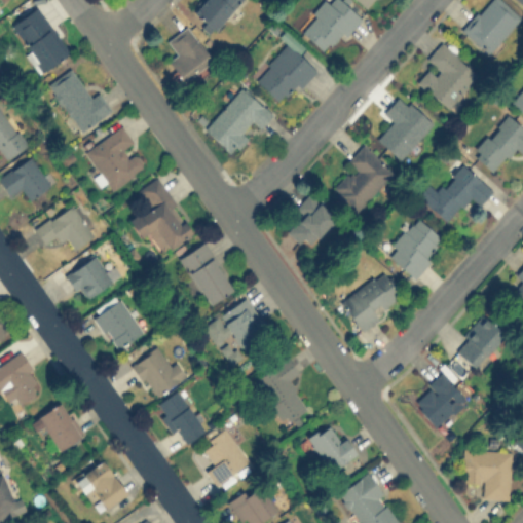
[(213,35),(245,0),(203,0),(191,14),(213,35)]
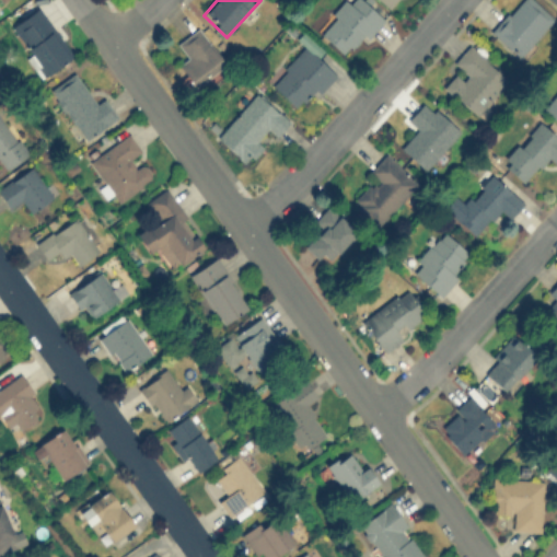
[(349,2),(320,34),(349,60),(385,21),(362,0),(358,0),(352,6),(349,2)]
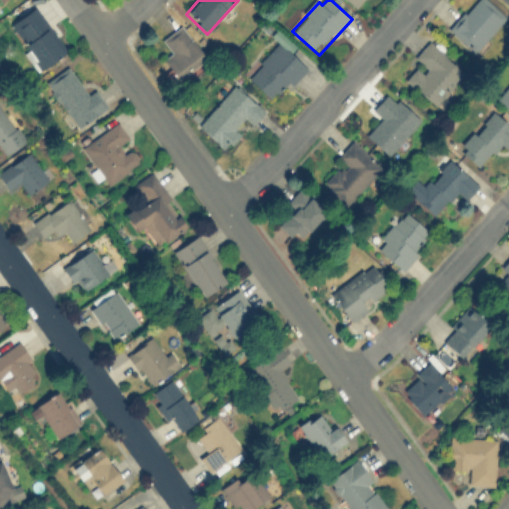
[(367,0),(345,0),(359,11),(367,0)]
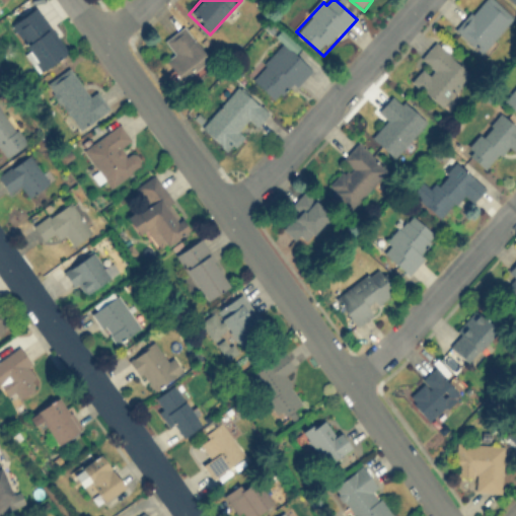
[(484,0),(455,31),(482,57),(515,20),(515,18),(496,0),(484,0)]
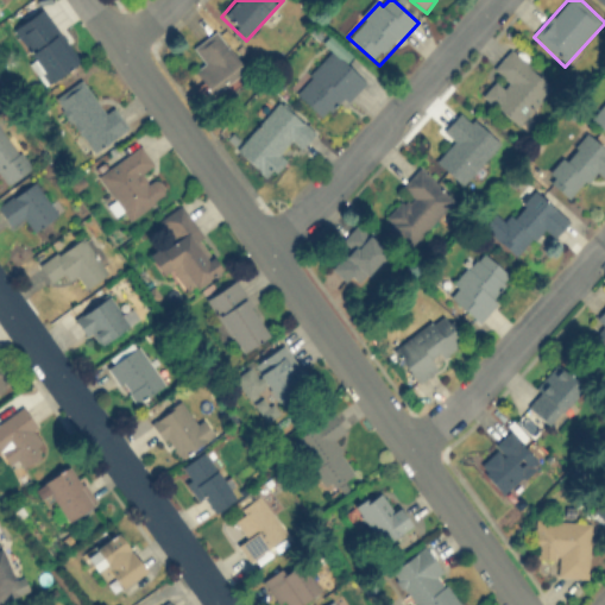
[(46,8),(13,32),(50,86),(83,63),(46,8)]
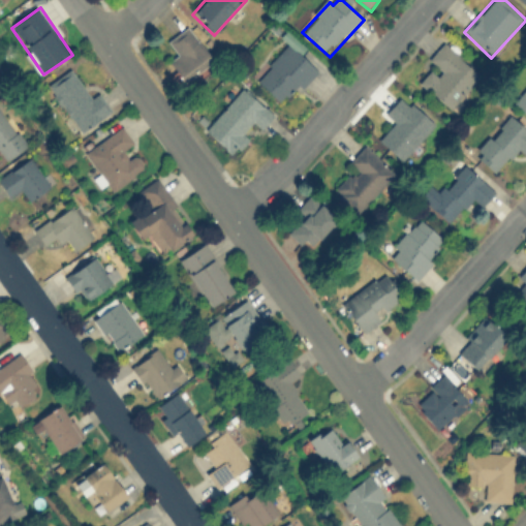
[(169,42),(178,56),(171,60),(184,82),(213,63),(191,28),(169,42)]
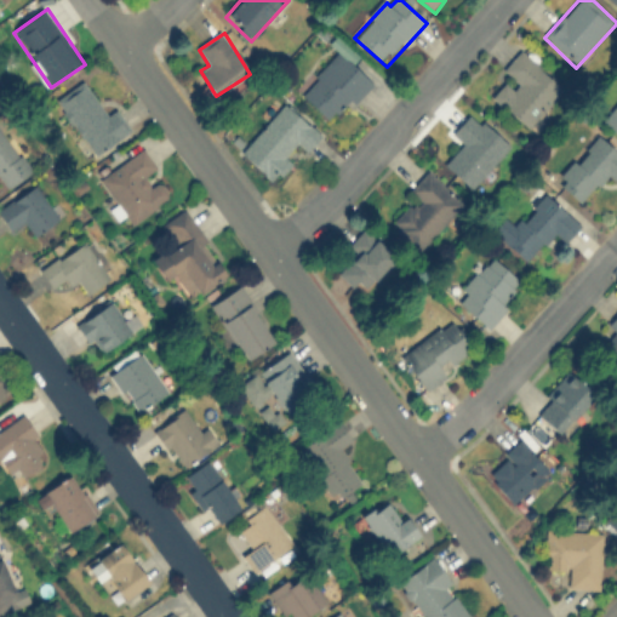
[(506,73),(512,78),(493,102),(533,131),(566,85),(520,52),(506,73)]
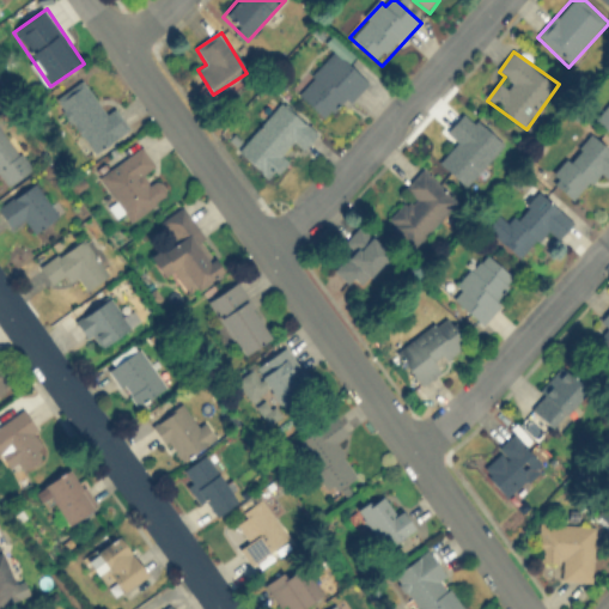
[(367,83),(336,54),(297,96),(328,125),(367,83)]
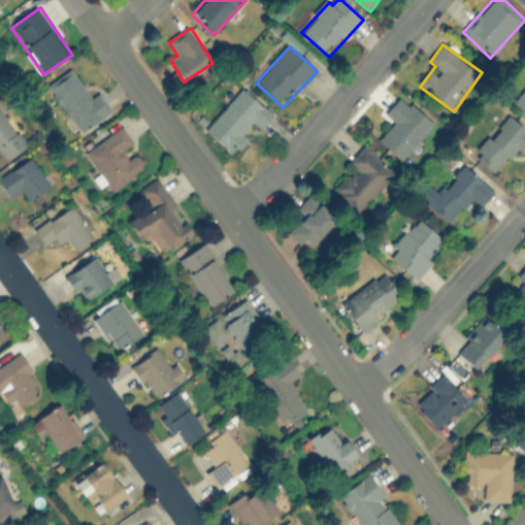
[(50,85),(79,135),(108,118),(78,67),(50,85)]
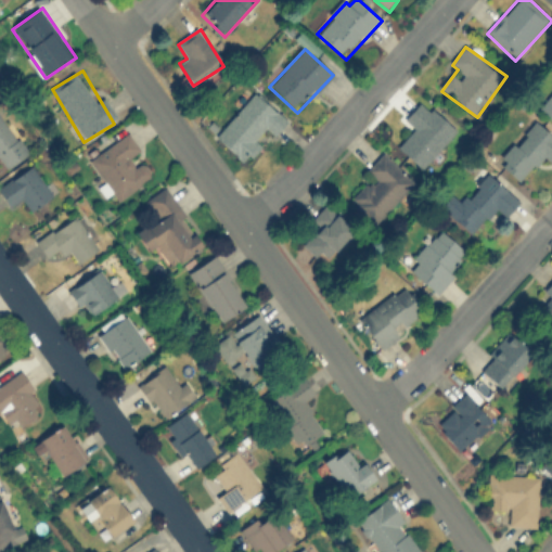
[(290,123),(258,93),(217,138),(246,165),(264,148),(257,141),(267,130),(276,138),(290,123)]
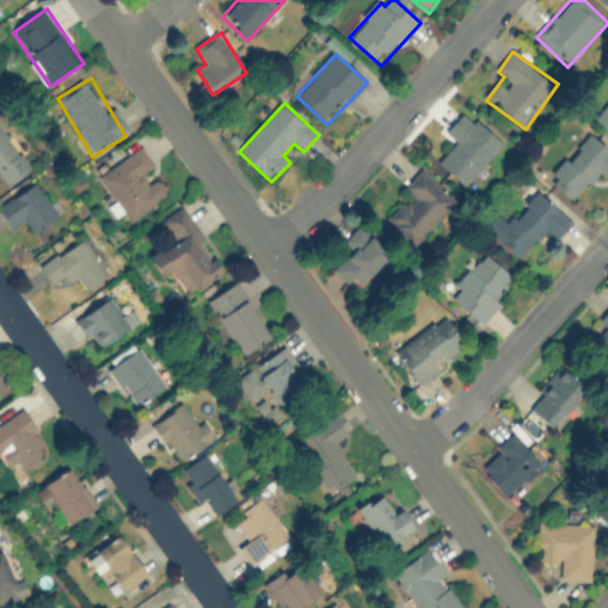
[(607,105),(594,122),(607,134),(607,105)]
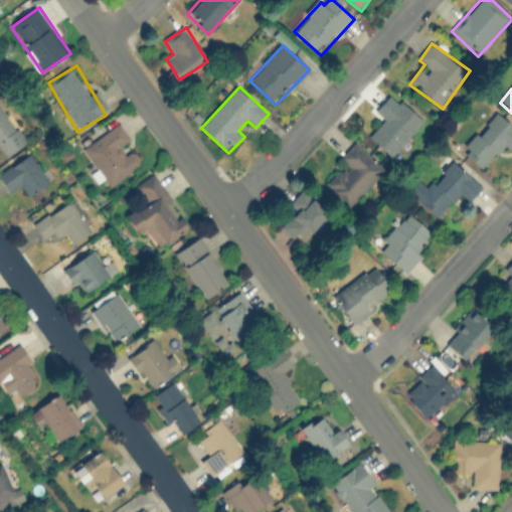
[(393,159),(425,123),(392,94),(376,112),(386,121),(370,139),(393,159)]
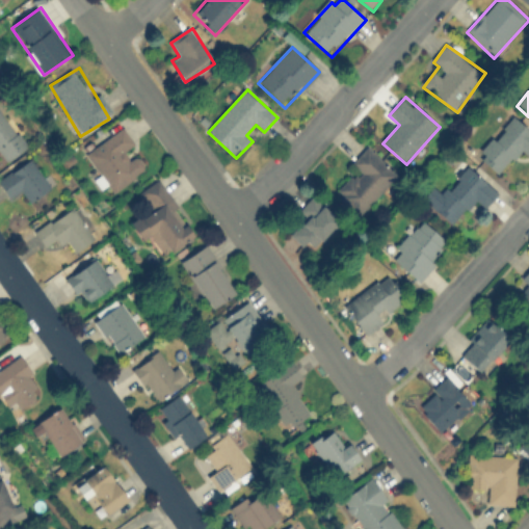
[(29,149),(0,104),(0,155),(6,164),(29,149)]
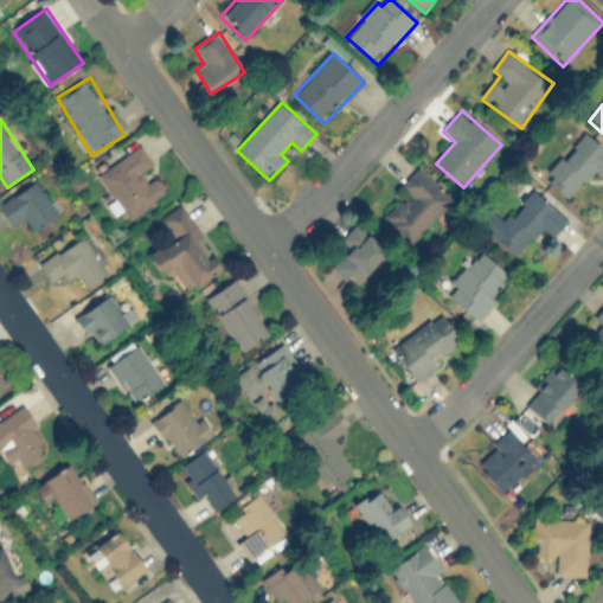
[(596,173),(602,179),(602,147),(588,133),(545,178),(569,200),(596,173)]
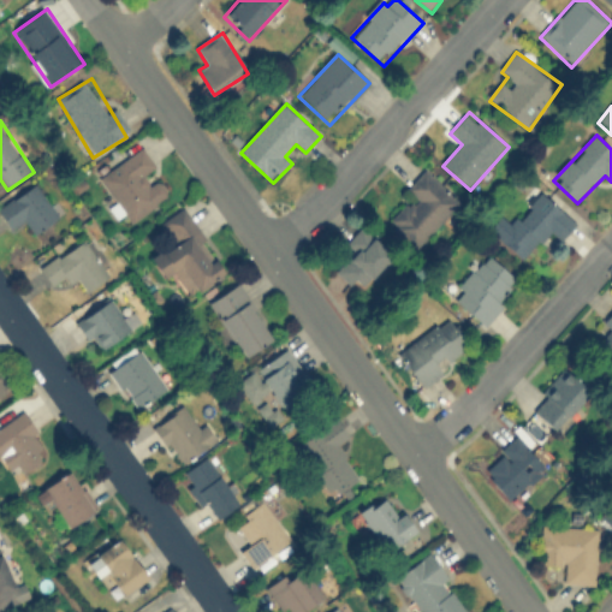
[(100,178),(118,205),(111,208),(118,221),(128,215),(132,224),(172,198),(160,180),(154,185),(148,176),(158,168),(144,149),(100,178)]
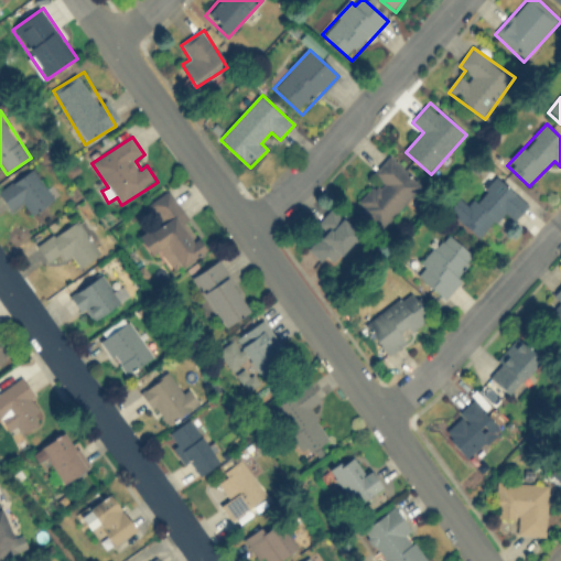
[(375,174),(383,181),(358,207),(384,230),(424,186),(391,157),(375,174)]
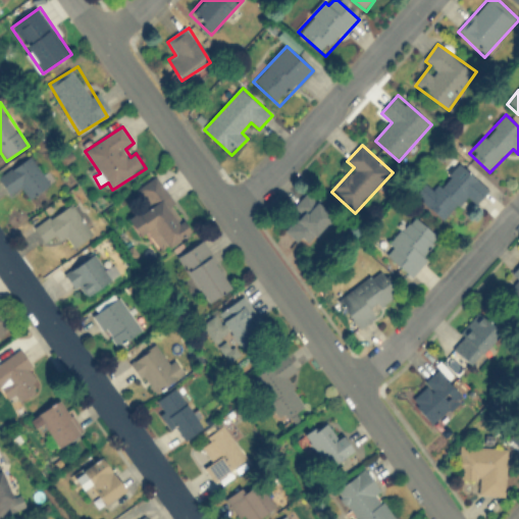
[(22,191),(30,201),(51,186),(31,157),(0,178),(0,180),(12,198),(22,191)]
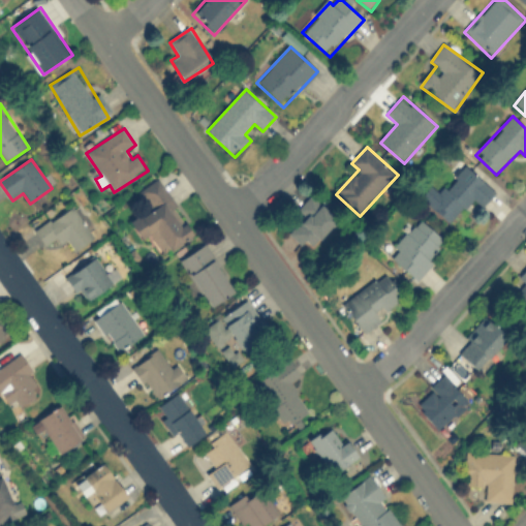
[(484,209),(497,193),(466,166),(442,194),(433,186),(421,200),(452,226),(473,200),(484,209)]
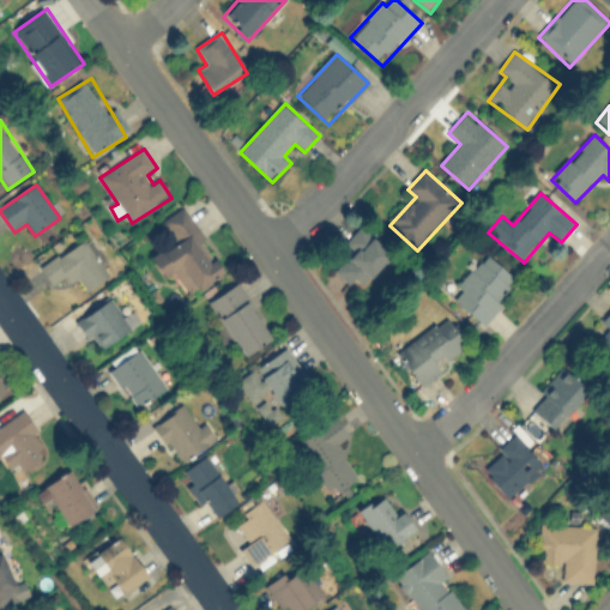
[(192,296),(228,272),(185,209),(162,224),(174,243),(151,259),(167,282),(177,275),(192,296)]
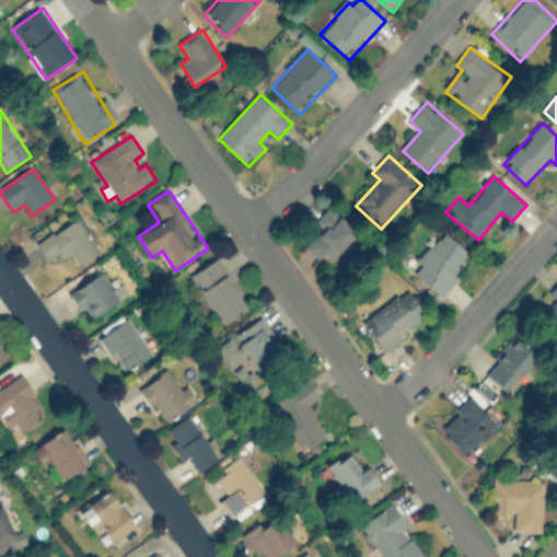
[(315,224),(321,230),(306,245),(328,266),(359,234),(332,207),(315,224)]
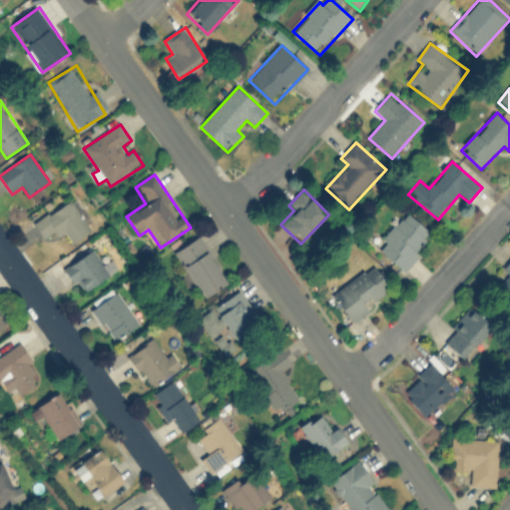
[(91,231),(71,200),(35,223),(46,242),(68,228),(75,241),(91,231)]
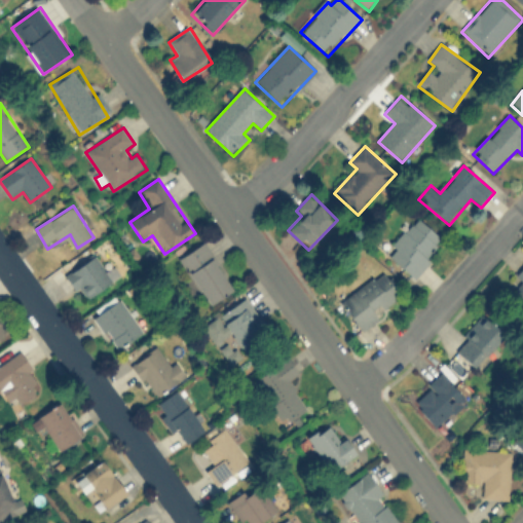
[(414,281),(446,243),(417,218),(393,248),(397,251),(389,260),(414,281)]
